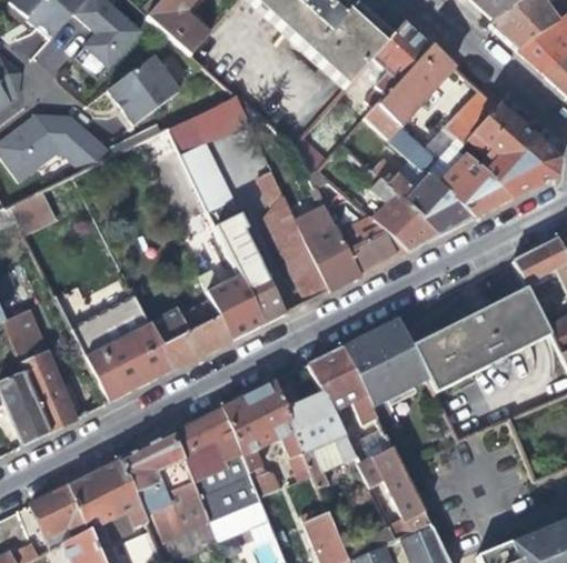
[(30,18),(51,37),(75,10),(85,0),(11,0),(30,18)]
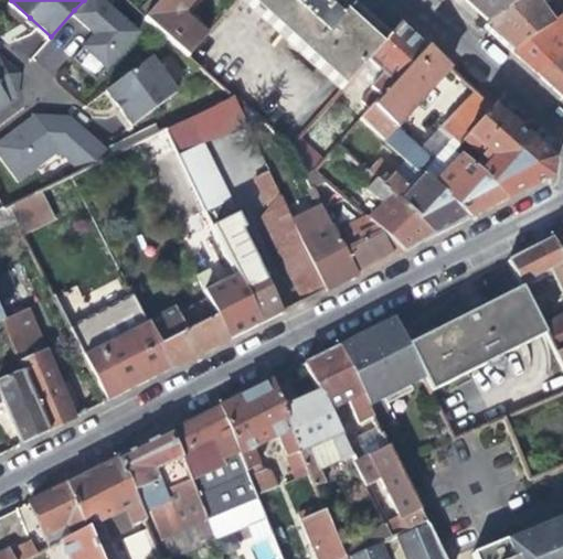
[(84,0),(74,10),(97,31),(75,55),(88,67),(97,76),(140,30),(107,0),(84,0)]
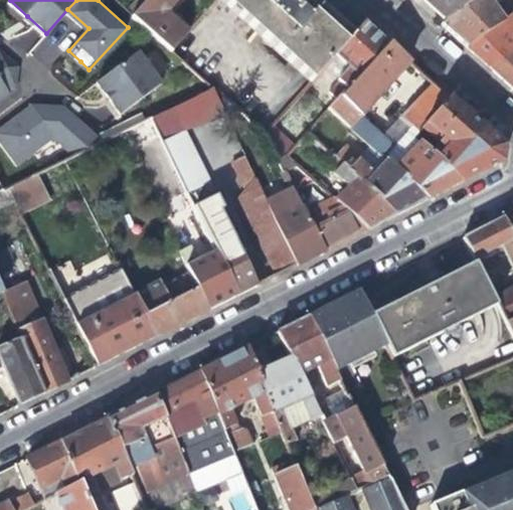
[(119,0),(135,14),(146,1),(145,0),(119,0)]
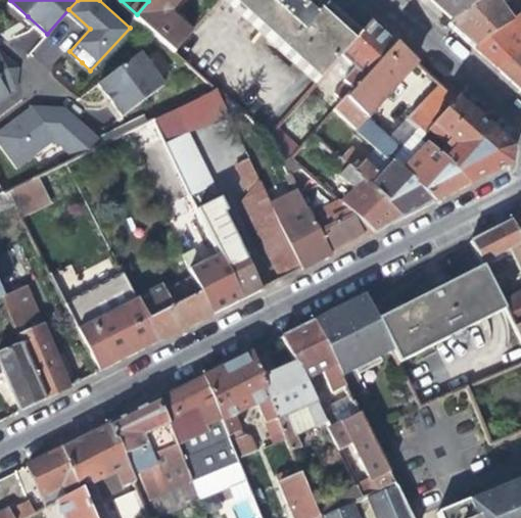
[(149,0),(148,1),(137,14),(175,50),(192,30),(169,8),(176,0),(149,0)]
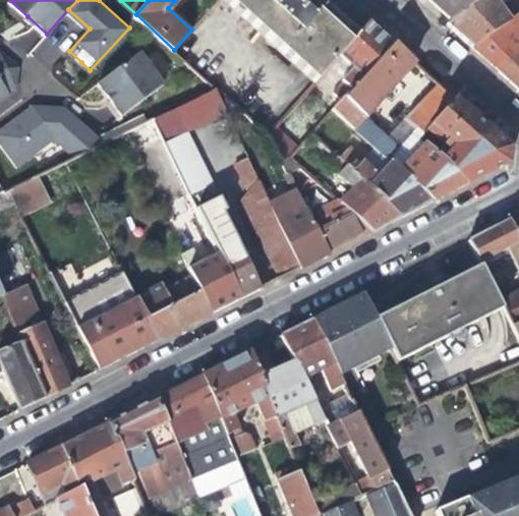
[(345,53),(360,36),(340,17),(321,0),(228,0),(319,82),(345,53)]
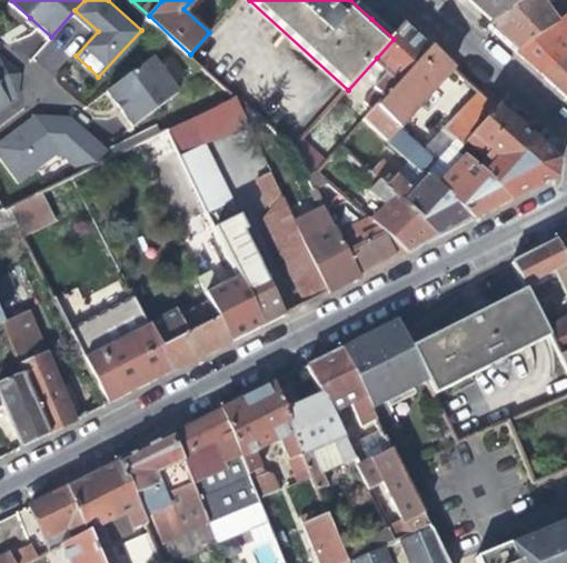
[(476,0),(480,4),(493,16),(515,0),(476,0)]
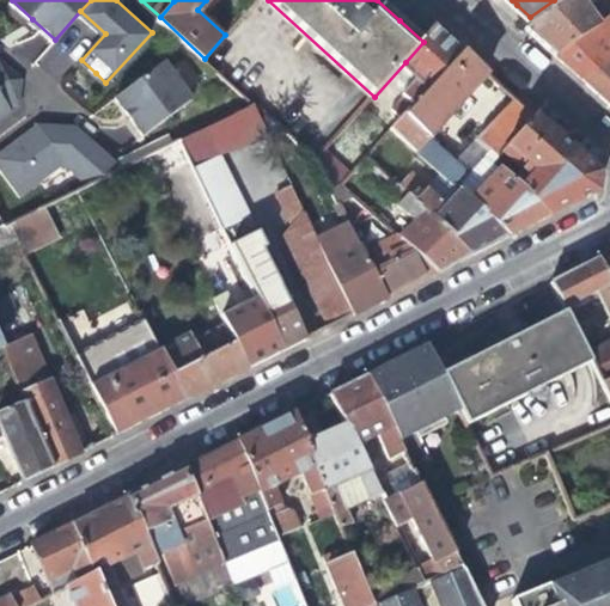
[(554,0),(530,17),(526,19),(541,32),(556,48),(602,18),(590,0),(554,0)]
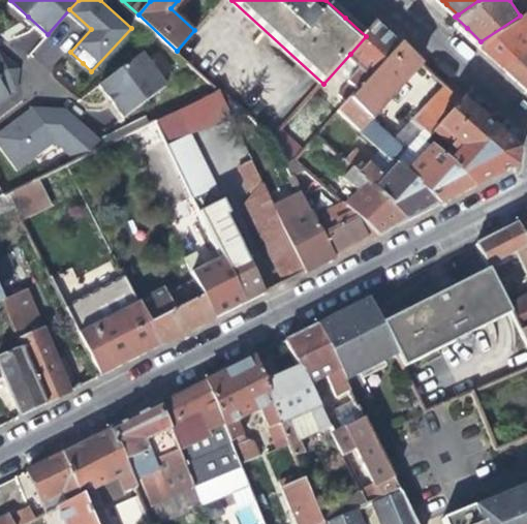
[(526,11),(520,16),(481,41),(494,53),(502,60),(526,47),(526,11)]
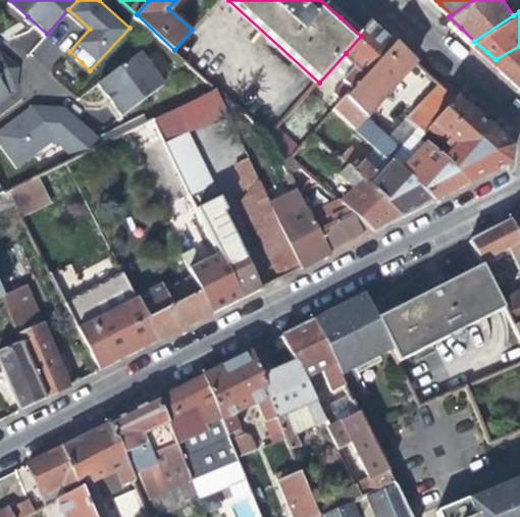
[(346,53),(368,74),(398,42),(387,33),(373,20),(361,36),(346,53)]
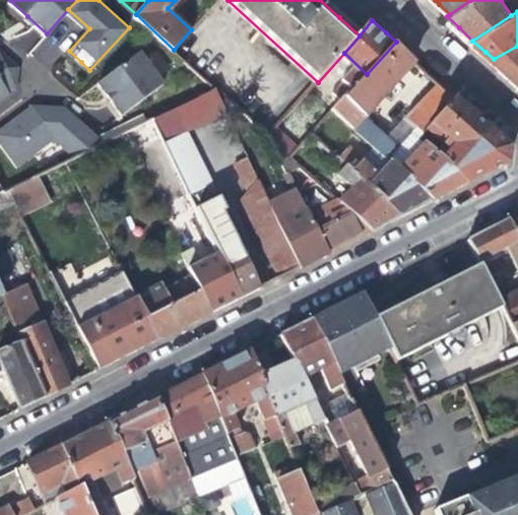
[(408,53),(396,42),(367,74),(336,108),(390,155),(401,143),(368,115),(416,60),(408,53)]
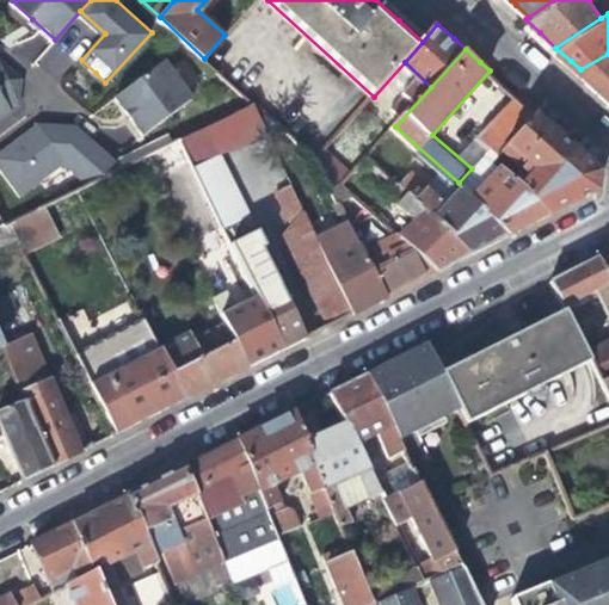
[(0,115),(20,100),(23,74),(0,54),(0,115)]
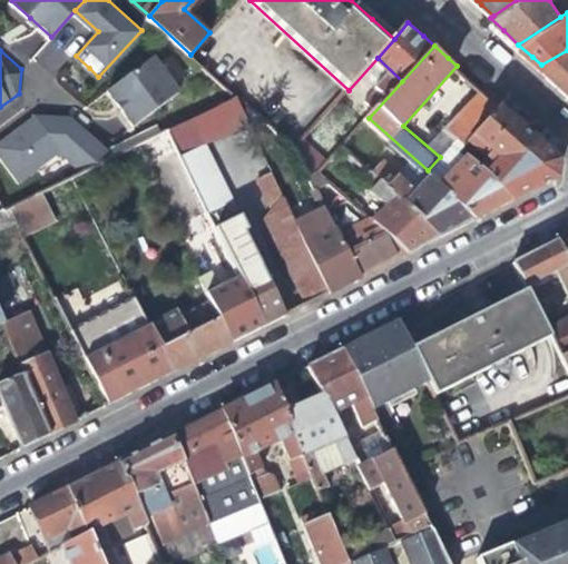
[(567,50),(541,65),(556,79),(567,89),(567,50)]
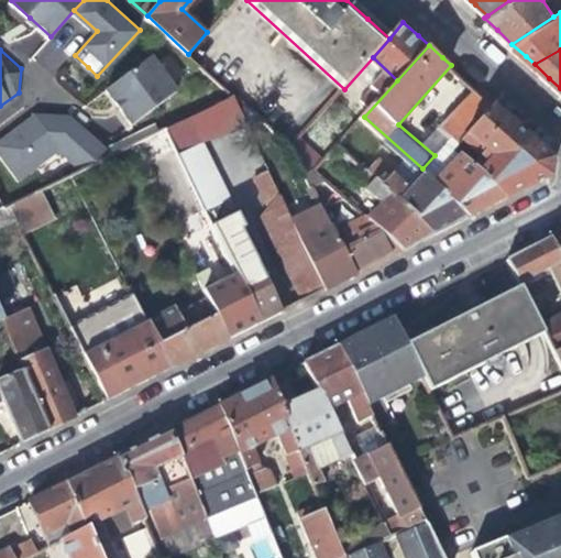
[(152,53),(108,86),(121,105),(133,121),(178,88),(152,53)]
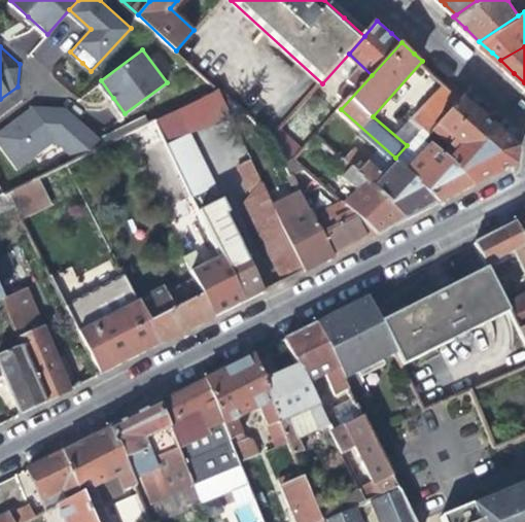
[(430,132),(432,130),(462,97),(447,83),(415,118),(430,132)]
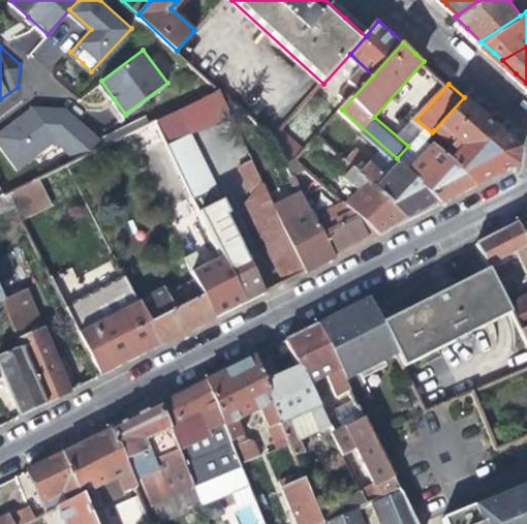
[(157,120),(223,254),(245,300),(255,295),(264,290),(226,214),(231,212),(195,137),(235,118),(221,91),(220,90),(157,120)]
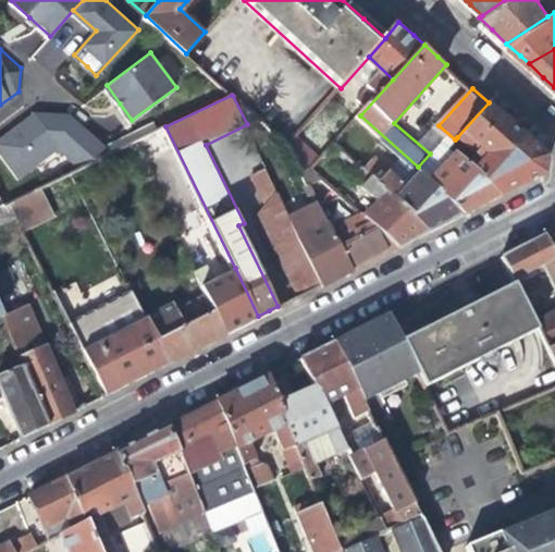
[(481,159),(473,168),(500,193),(519,183),(545,170),(545,154),(516,127),(489,102),(457,137),(481,159)]
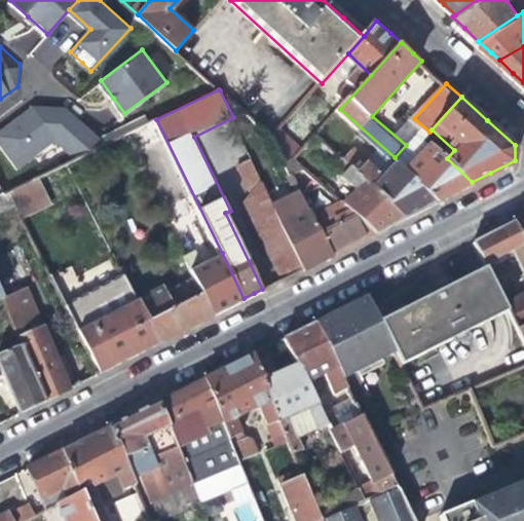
[(14,118),(0,129),(0,141),(22,170),(70,131),(48,105),(33,104),(14,118)]
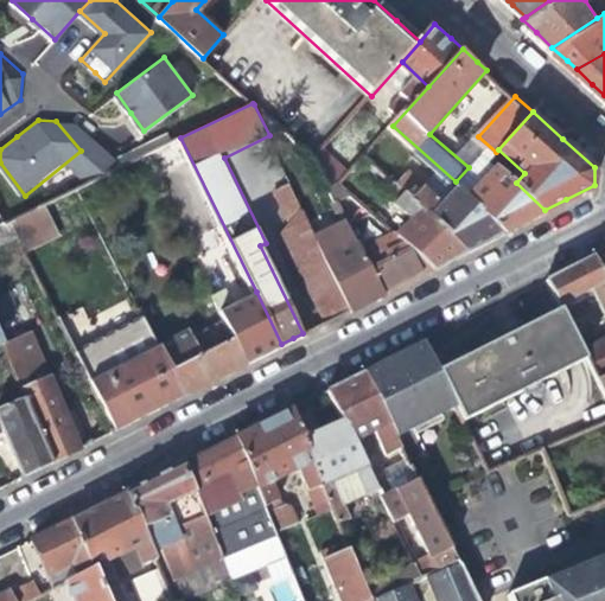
[(95,139),(81,151),(104,174),(125,165),(95,139)]
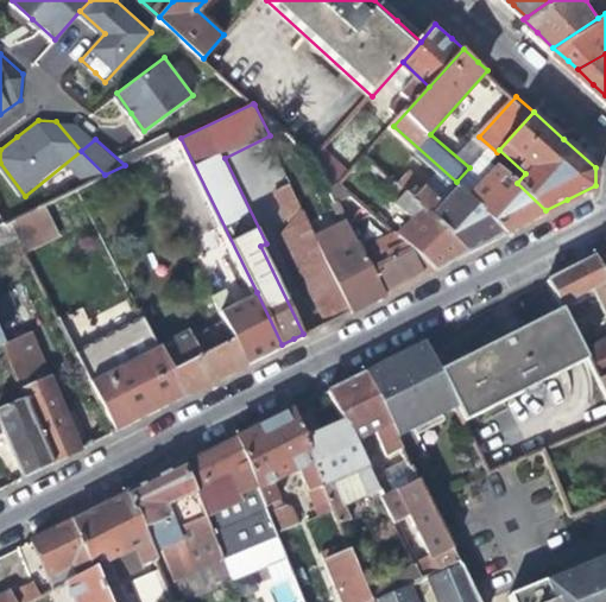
[(460,184),(469,192),(497,165),(491,159),(484,153),(469,168),(456,182),(460,184)]
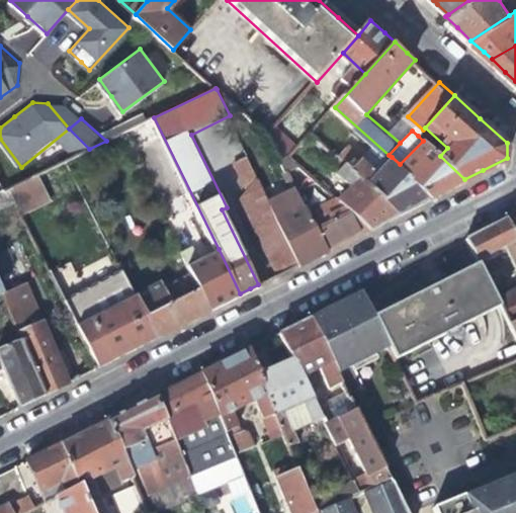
[(400,164),(434,195),(448,188),(464,179),(440,156),(423,141),(400,164)]
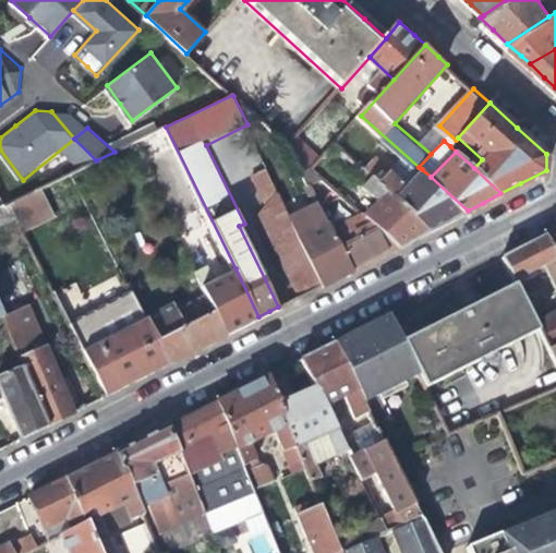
[(379,154),(366,168),(433,228),(450,219),(468,211),(431,177),(422,169),(409,184),(394,170),(396,168),(379,154)]
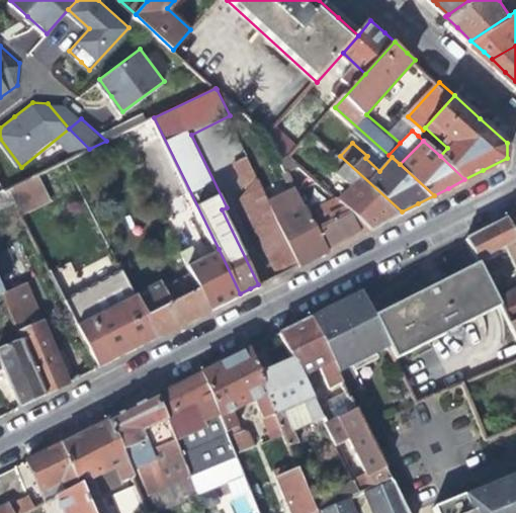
[(342,201),(350,208),(370,227),(387,219),(402,211),(340,156),(338,154),(330,163),(354,186),(342,201)]
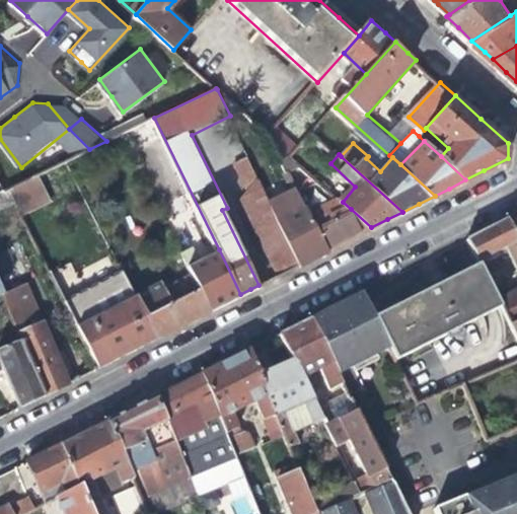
[(280,274),(298,265),(271,206),(248,156),(237,161),(248,187),(242,194),(280,274)]
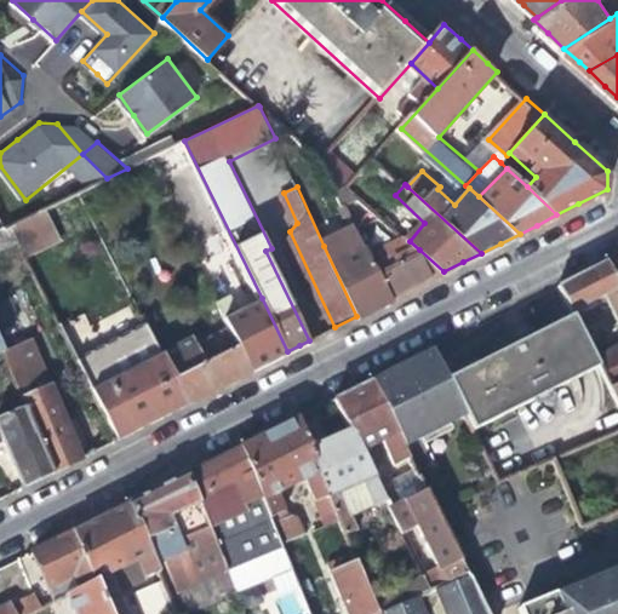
[(47,206),(13,223),(23,244),(27,252),(62,236),(47,206)]
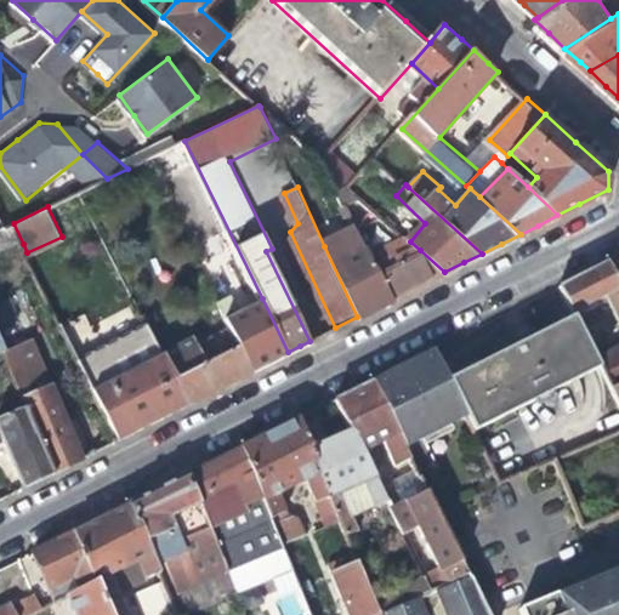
[(357,223),(363,235),(365,241),(375,237),(368,218),(357,223)]
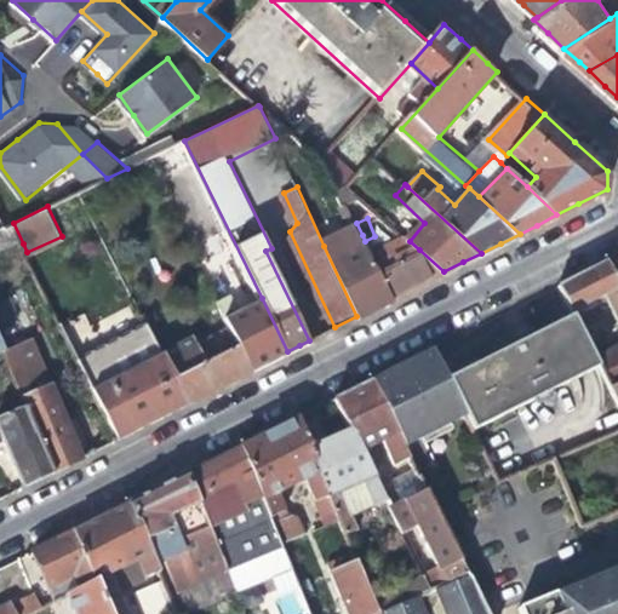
[(0,229),(0,252),(23,244),(13,223),(0,229)]
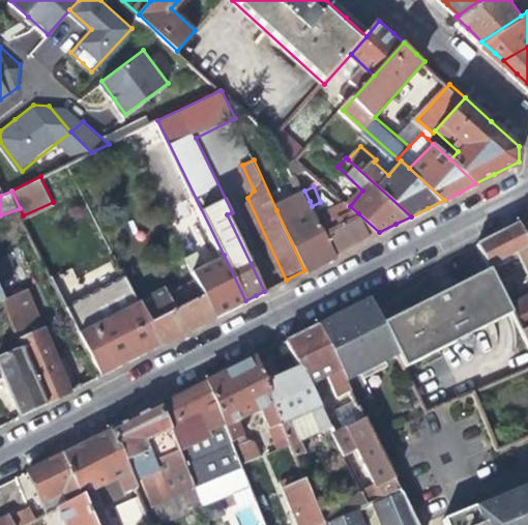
[(276,210),(304,270),(319,263),(335,255),(317,216),(312,206),(310,201),(306,197),(276,210)]
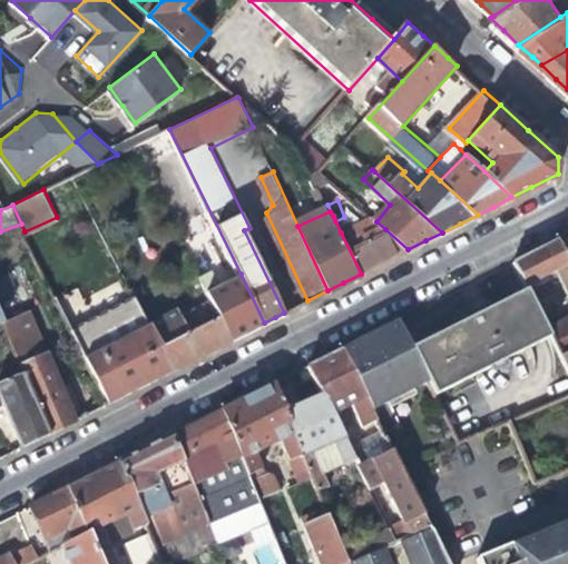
[(369,219),(341,233),(361,274),(382,263),(408,249),(385,229),(376,233),(369,219)]
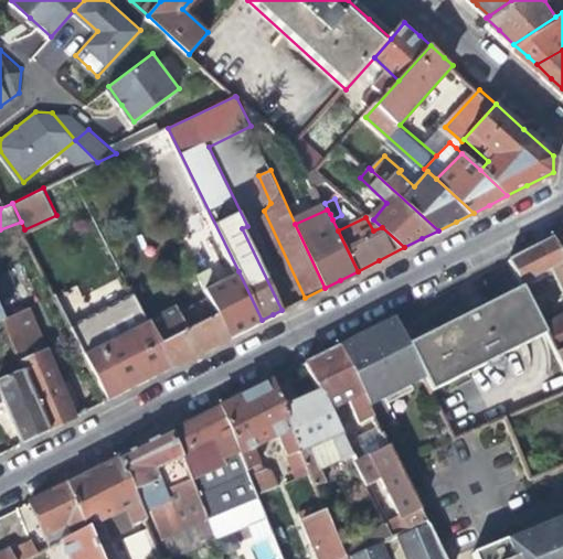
[(562,226),(551,233),(562,256),(562,226)]
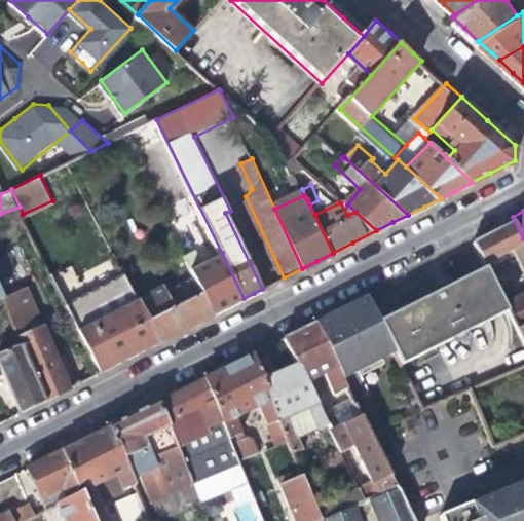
[(523,238),(513,217),(489,229),(472,237),(484,261),(509,248),(518,265),(523,276),(523,238)]
